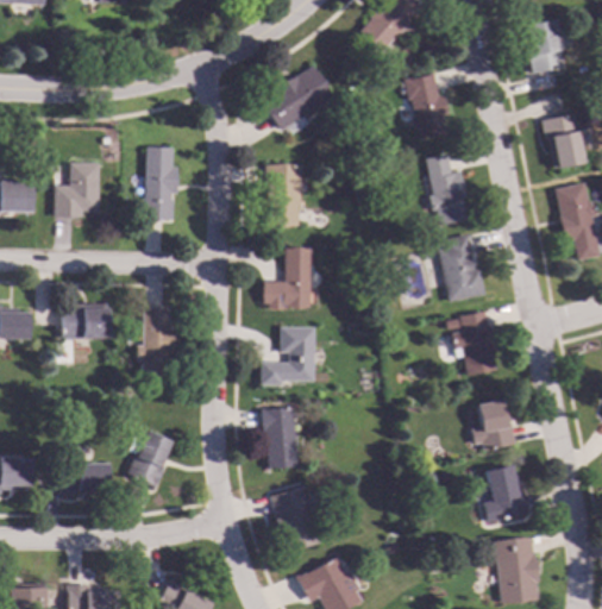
[(414,0),(424,8),(399,37),(397,36),(382,52),(359,31),(371,19),(370,18),(386,2),(384,0),(414,0)]
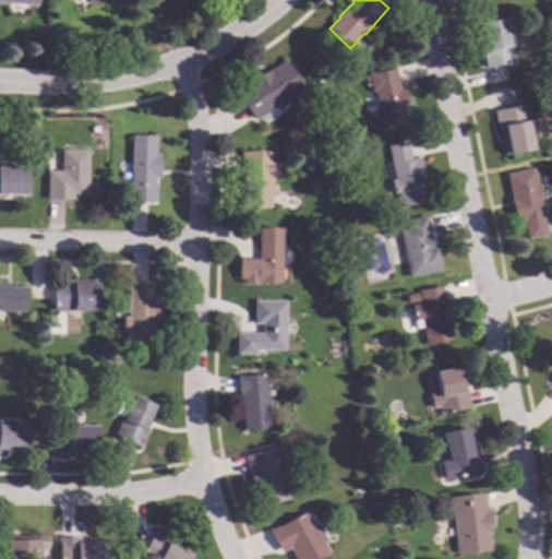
[(513,27),(524,25),(526,40),(515,43),(518,62),(490,68),(487,48),(488,48),(483,22),(511,18),(513,27)]
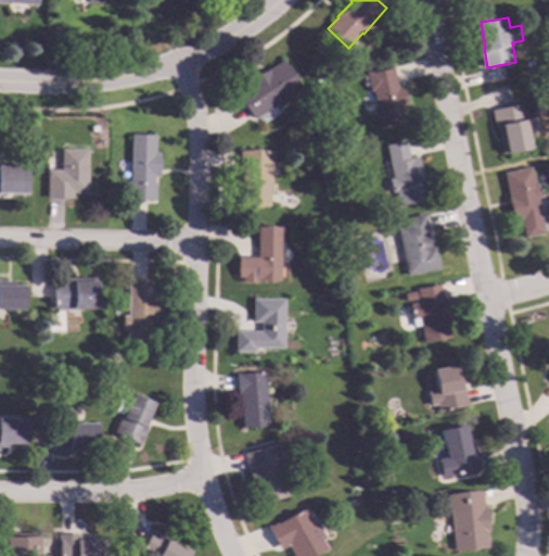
[(304,89),(256,119),(238,90),(285,60),(304,89)]
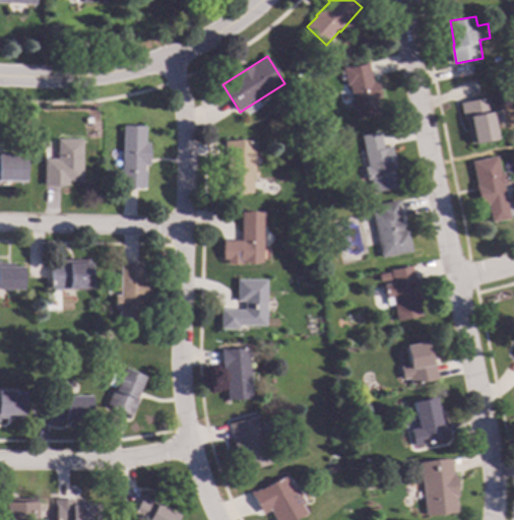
[(376,82),(381,81),(384,99),(380,100),(383,114),(361,119),(352,85),(350,85),(346,68),(372,63),(376,82)]
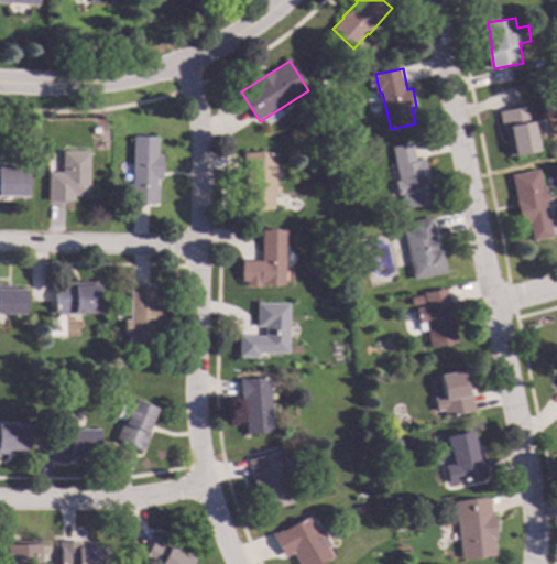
[(544,152),(517,158),(511,131),(508,131),(503,114),(533,106),(544,152)]
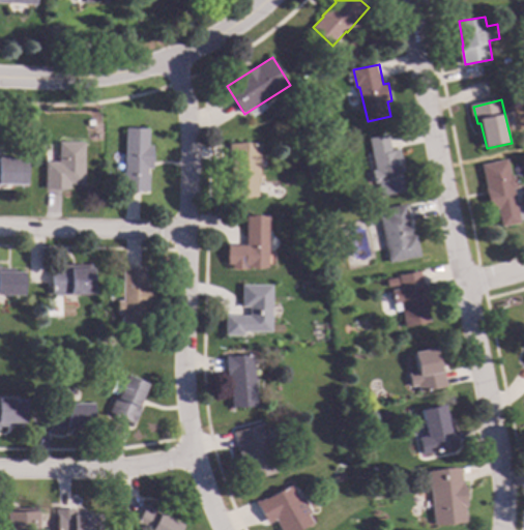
[(151,128),(150,146),(154,146),(154,169),(150,169),(150,174),(151,174),(151,192),(126,190),(128,127),(151,128)]
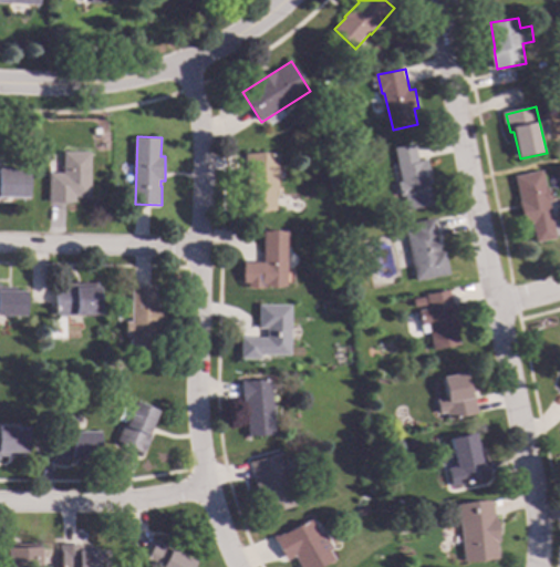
[(422,162),(431,160),(435,183),(433,184),(436,204),(411,209),(407,195),(404,196),(401,183),(405,182),(398,148),(418,144),(422,162)]
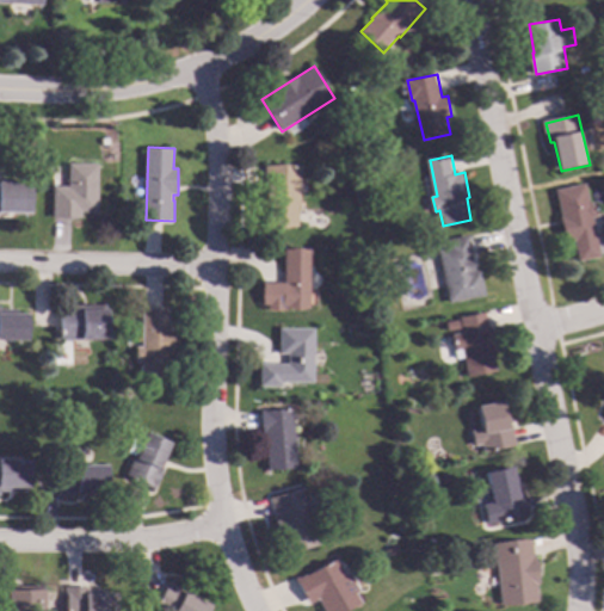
[(99,213),(84,213),(84,218),(55,218),(56,186),(71,186),(71,164),(100,164),(99,213)]
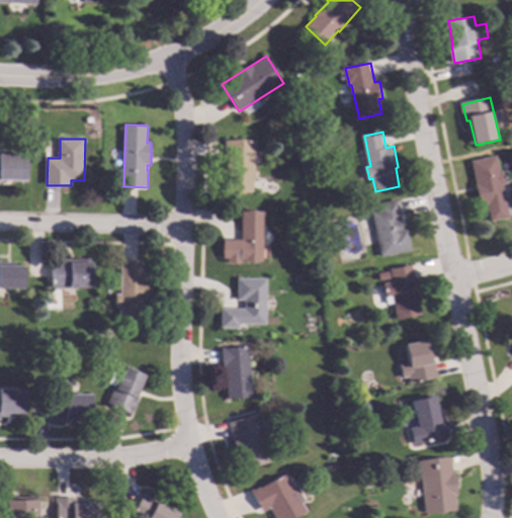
[(255,174),(254,174),(254,191),(229,191),(229,176),(227,176),(228,158),(226,158),(226,141),(256,141),(255,174)]
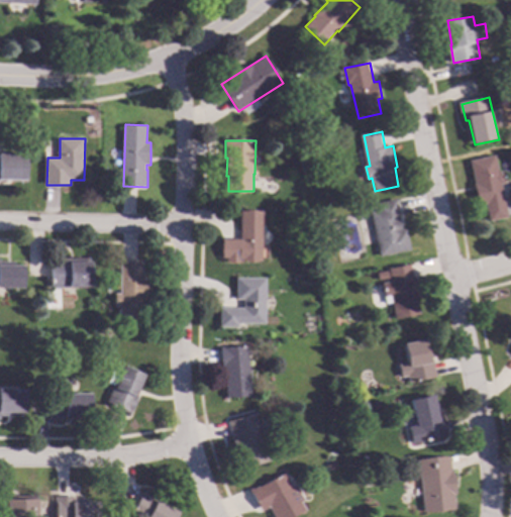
[(27,181),(0,180),(0,152),(27,153),(27,181)]
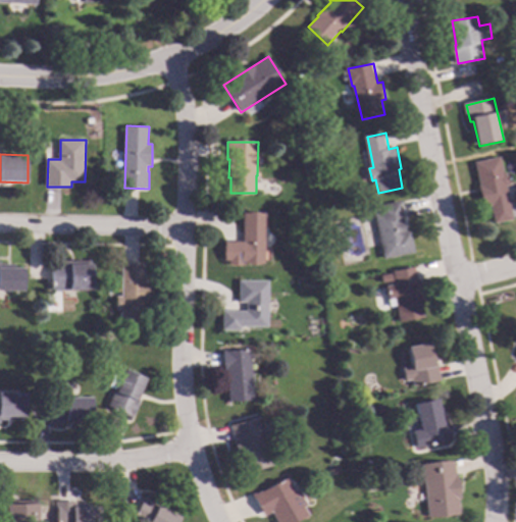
[(506,173),(511,172),(514,186),(509,187),(515,214),(515,219),(497,223),(494,206),(485,208),(477,162),(503,157),(506,173)]
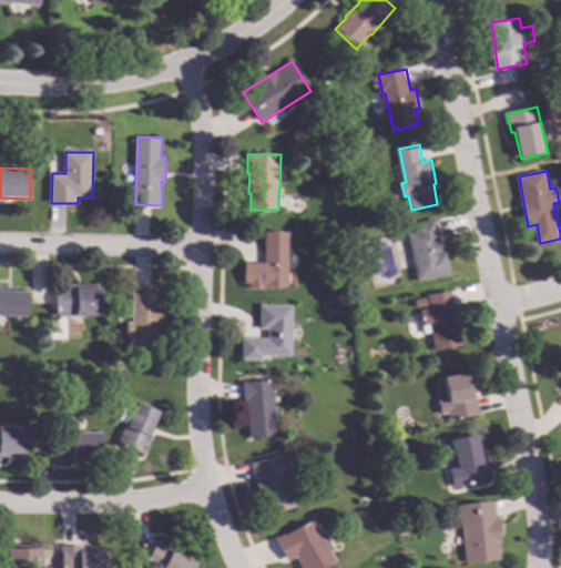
[(439,220),(442,237),(441,237),(444,253),(449,252),(454,275),(420,282),(409,225),(439,220)]
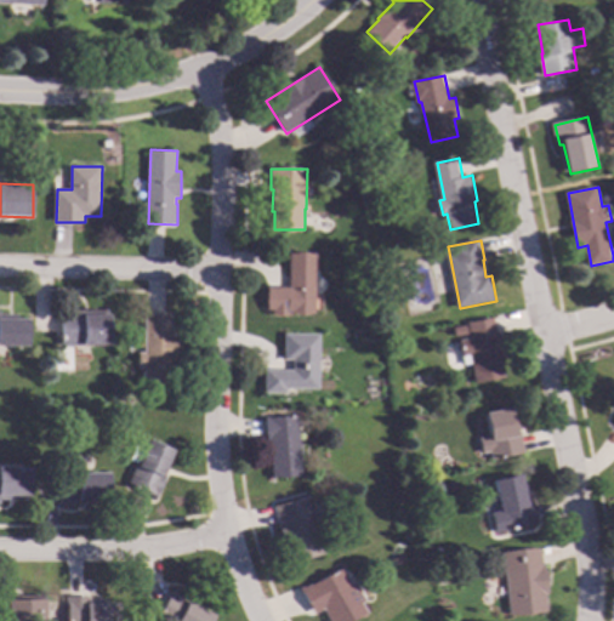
[(316,314),(290,313),(290,312),(268,311),(269,286),(290,288),(290,254),(317,254),(316,314)]
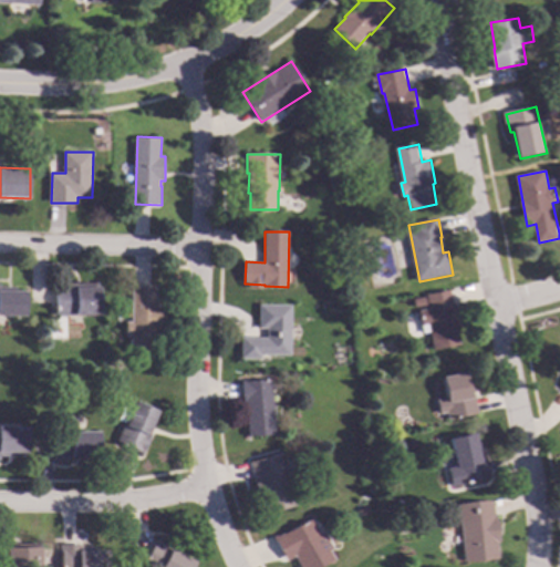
[(0,284),(2,285),(2,290),(28,291),(27,317),(0,315),(0,284)]
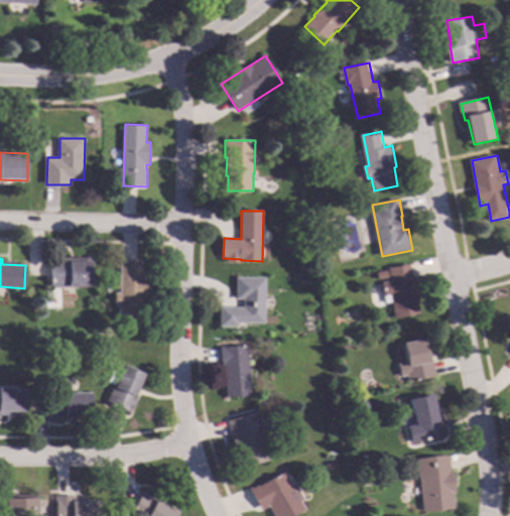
[(79,261),(92,261),(92,286),(52,287),(52,259),(79,258),(79,261)]
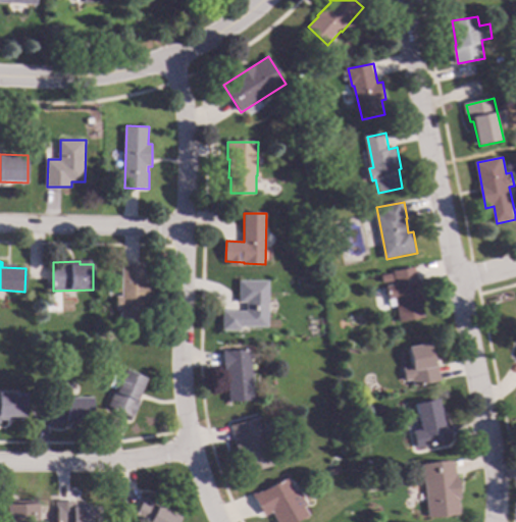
[(146,265),(145,281),(150,281),(149,303),(147,303),(146,323),(121,321),(122,309),(117,309),(117,296),(121,296),(123,264),(146,265)]
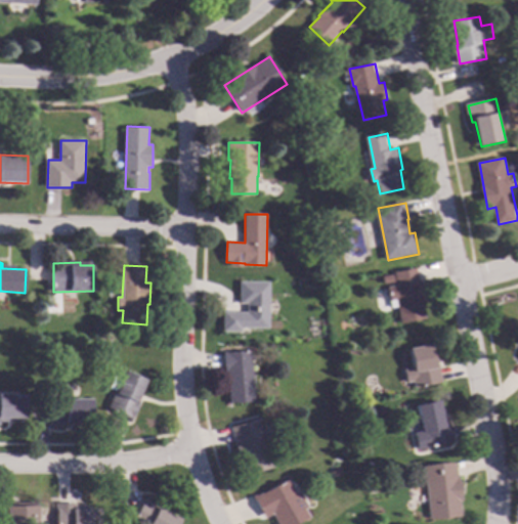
[(422,281),(424,280),(429,304),(426,304),(429,318),(403,323),(400,307),(394,308),(390,287),(400,285),(397,272),(419,267),(422,281)]
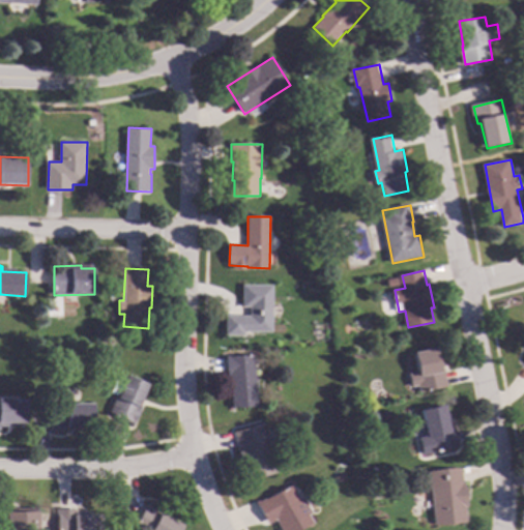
[(273,332),(245,331),(245,335),(227,335),(227,316),(252,316),(252,307),(244,306),(244,285),(274,285),(273,332)]
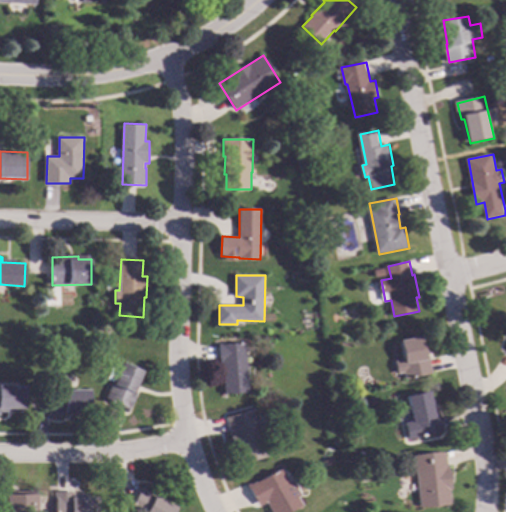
[(427,351),(431,351),(435,374),(408,379),(407,373),(400,374),(398,361),(406,359),(403,340),(424,336),(427,351)]
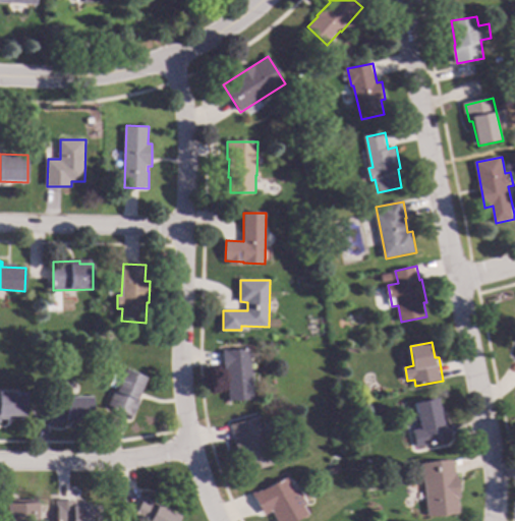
[(254,399),(230,401),(229,386),(228,386),(226,368),(225,368),(224,350),(251,348),(254,399)]
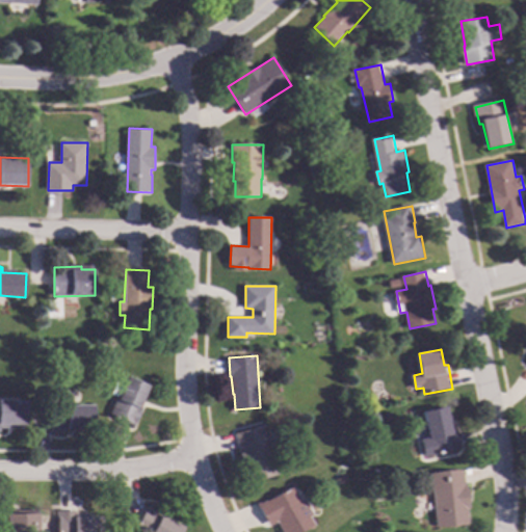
[(151,386),(142,406),(146,407),(137,425),(112,415),(121,397),(114,394),(120,382),(126,386),(130,377),(151,386)]
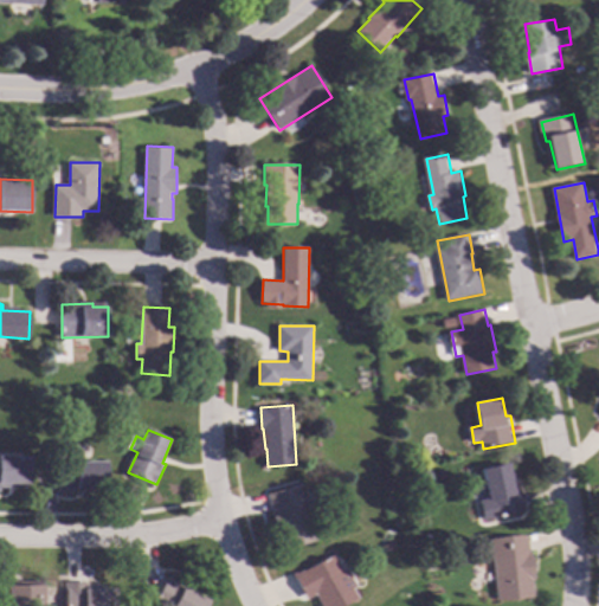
[(32,488),(2,488),(2,491),(0,491),(0,457),(32,457),(32,488)]
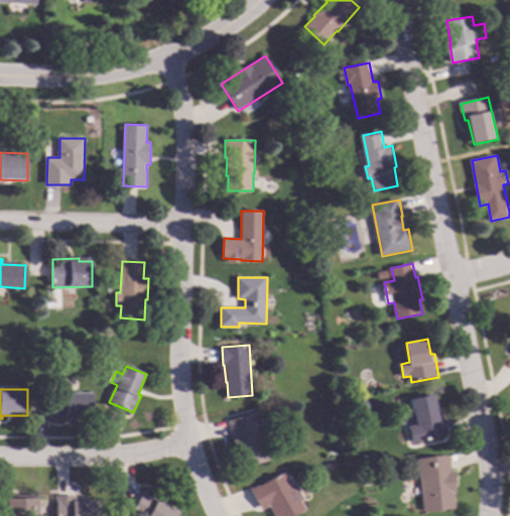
[(94,416),(80,416),(80,419),(51,418),(51,392),(94,393),(94,416)]
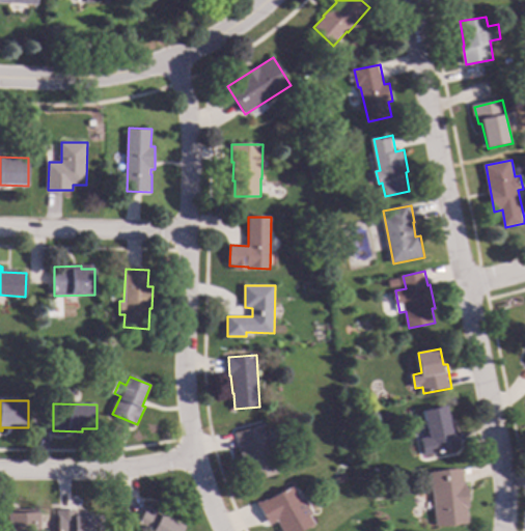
[(449,415),(452,415),(456,429),(459,428),(463,448),(426,455),(423,439),(431,438),(424,411),(448,407),(449,415)]
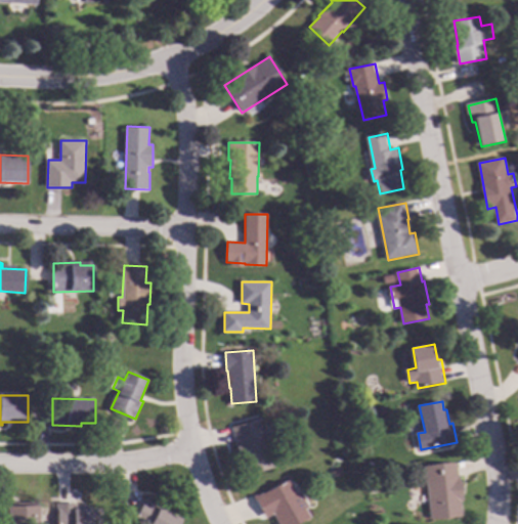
[(390,416),(381,417),(380,409),(388,407),(390,416)]
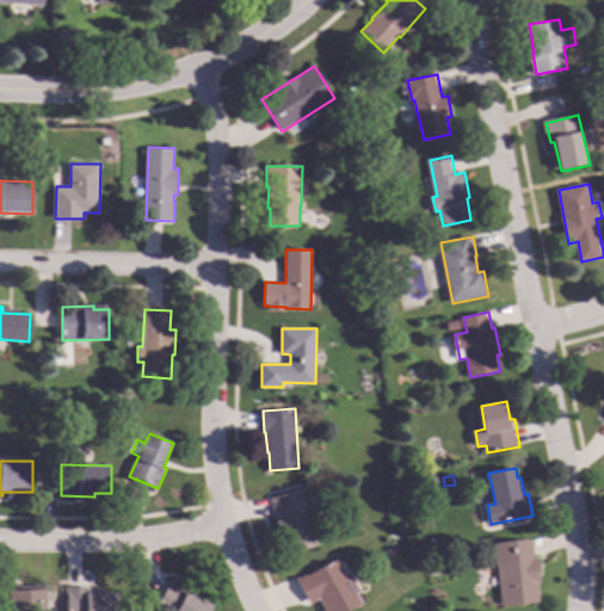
[(312,503),(310,504),(322,544),(293,554),(288,537),(284,537),(272,498),(308,488),(312,503)]
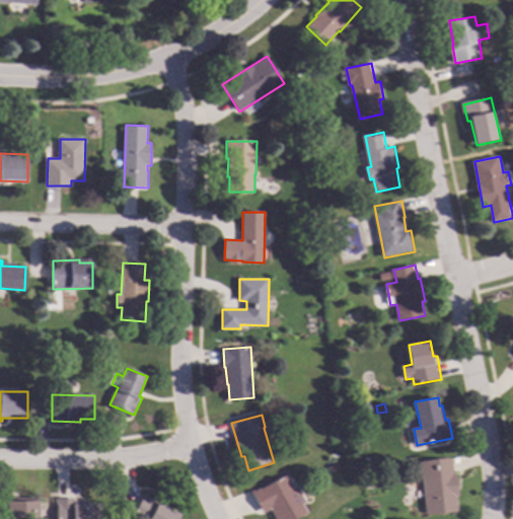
[(456,472),(457,472),(459,497),(457,497),(459,511),(428,514),(423,461),(454,458),(456,472)]
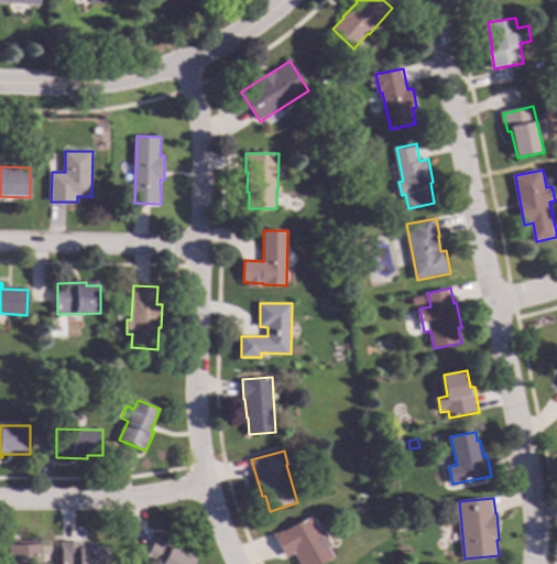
[(371,510),(363,514),(359,507),(368,502),(371,510)]
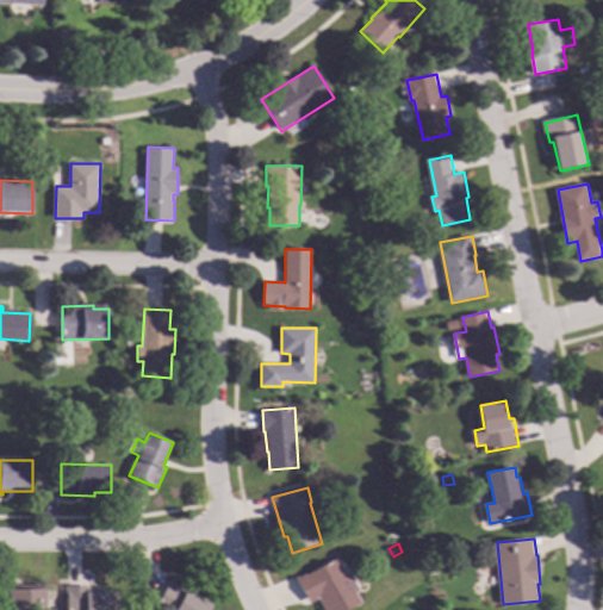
[(349,576),(353,573),(362,590),(359,591),(364,602),(348,609),(327,609),(321,598),(311,603),(299,580),(340,558),(349,576)]
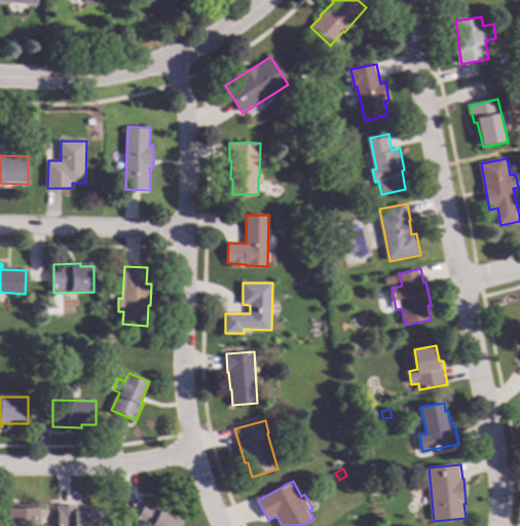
[(165,510),(164,511),(183,521),(180,525),(140,525),(135,523),(148,499),(165,510)]
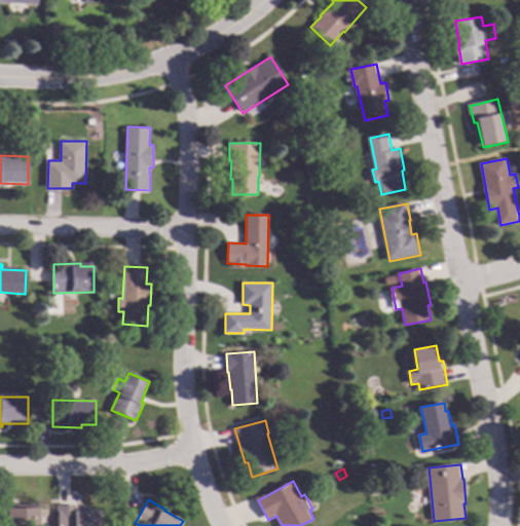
[(12,509),(40,508),(40,525),(0,525),(0,502),(12,502),(12,509)]
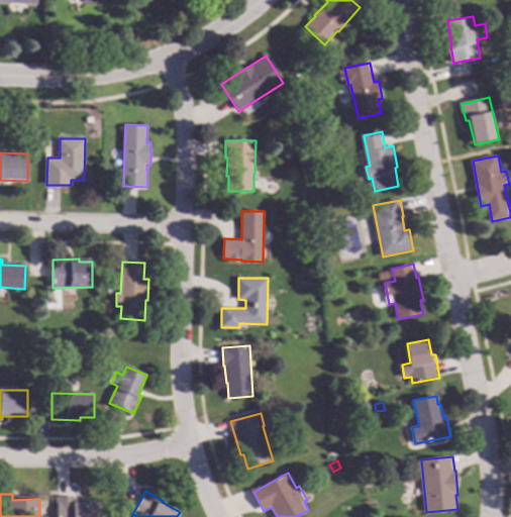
[(78,502),(101,503),(101,516),(59,516),(59,497),(78,497),(78,502)]
